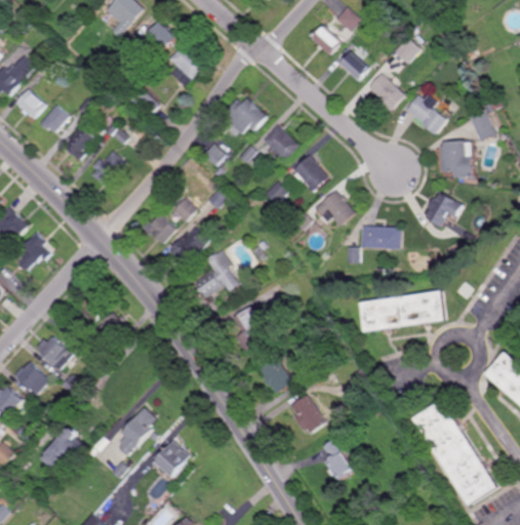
[(119,39),(112,33),(119,24),(106,11),(117,0),(131,0),(145,11),(119,39)]
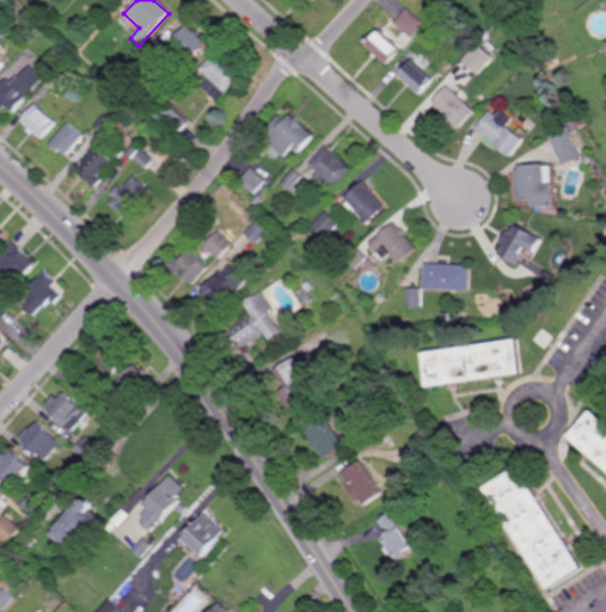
[(408,38),(390,23),(403,8),(420,24),(408,38)]
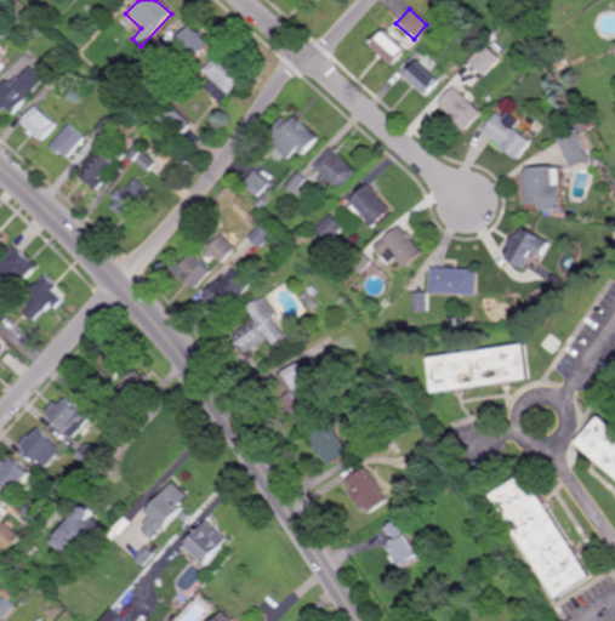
[(49,24),(41,17),(46,11),(53,18),(49,24)]
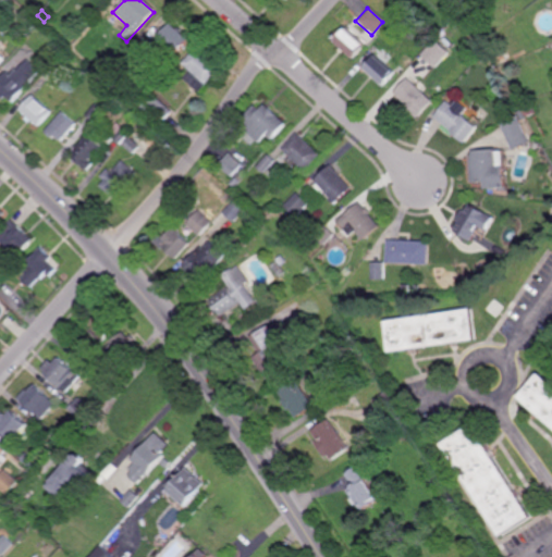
[(173,31),(175,28),(180,32),(178,34),(186,41),(173,57),(161,46),(160,47),(157,45),(158,44),(155,40),(156,38),(154,36),(157,33),(159,35),(167,25),(173,31)]
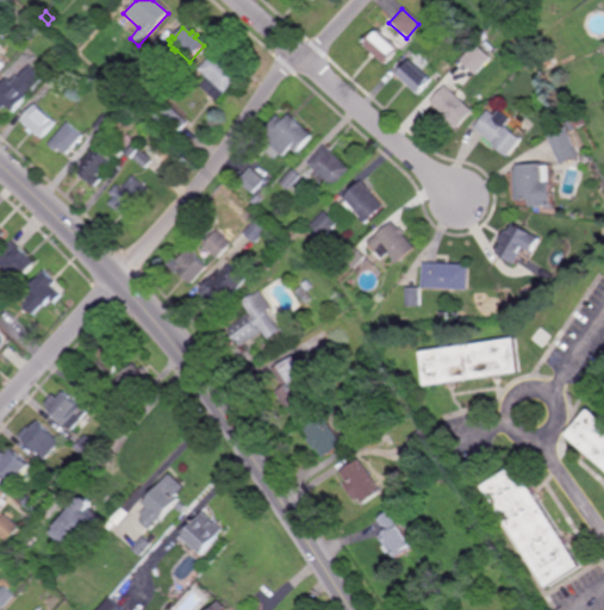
[(396,50),(383,64),(372,55),(369,58),(365,55),(368,51),(359,43),(361,41),(360,39),(362,36),(363,37),(371,29),(396,50)]
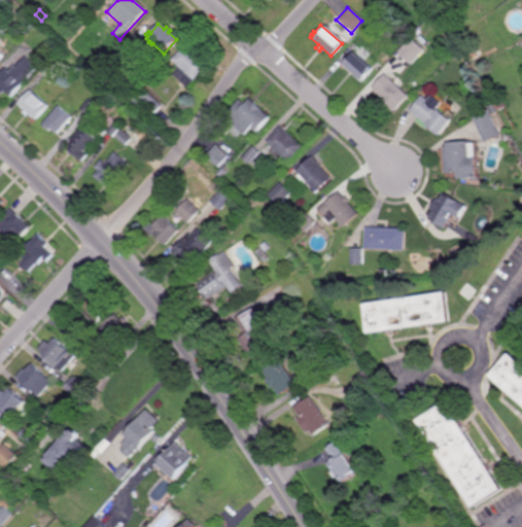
[(133,57),(122,46),(132,35),(143,45),(133,57)]
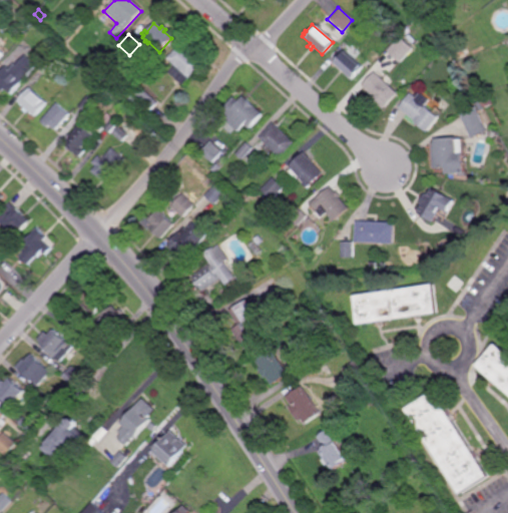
[(397,63),(385,51),(398,37),(411,49),(397,63)]
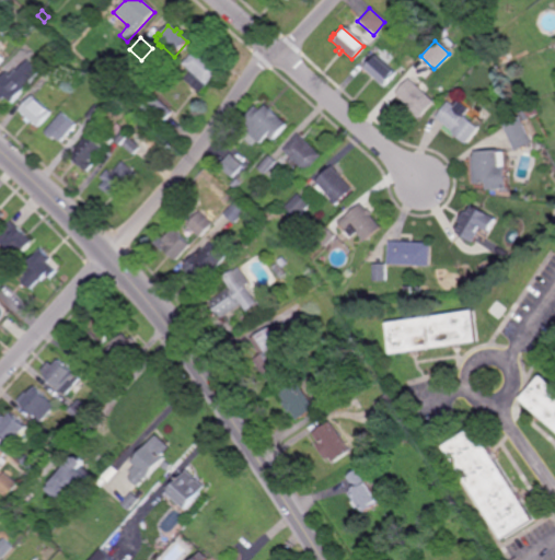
[(199,53),(201,51),(219,67),(197,92),(180,77),(187,68),(180,62),(193,47),(199,53)]
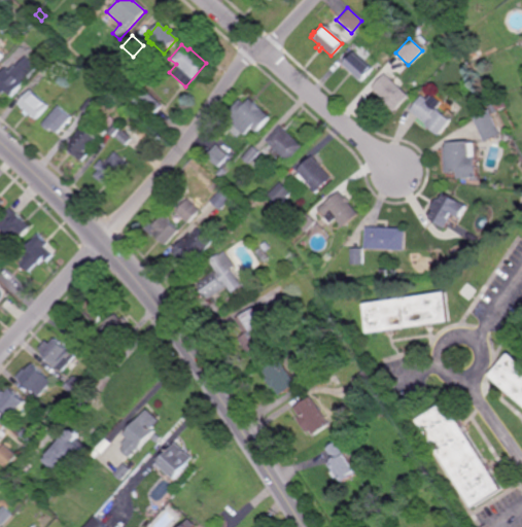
[(358,82),(349,74),(348,76),(344,73),(346,71),(339,65),(351,51),(371,68),(358,82)]
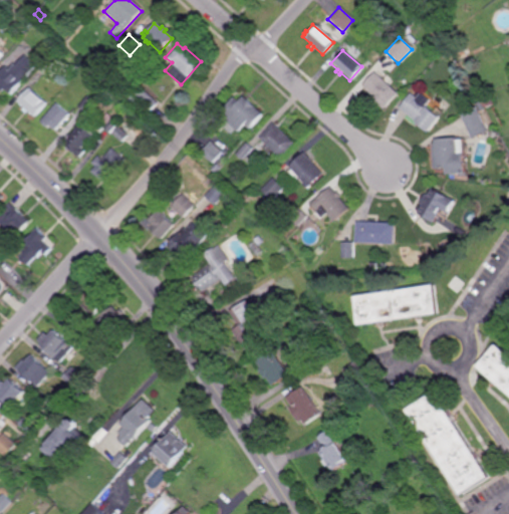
[(90,66),(84,60),(92,52),(98,58),(90,66)]
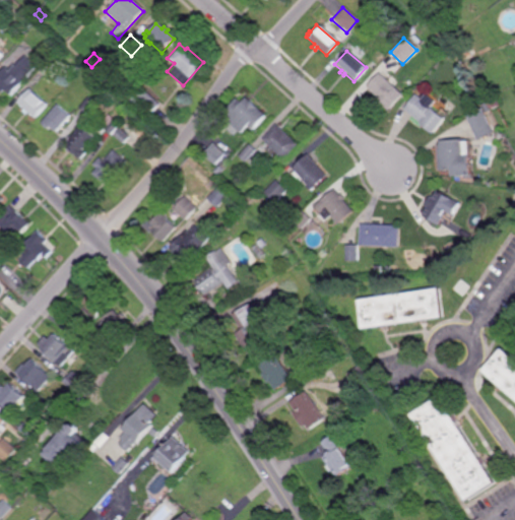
[(8,94),(1,88),(0,89),(0,68),(2,66),(7,70),(21,54),(34,64),(8,94)]
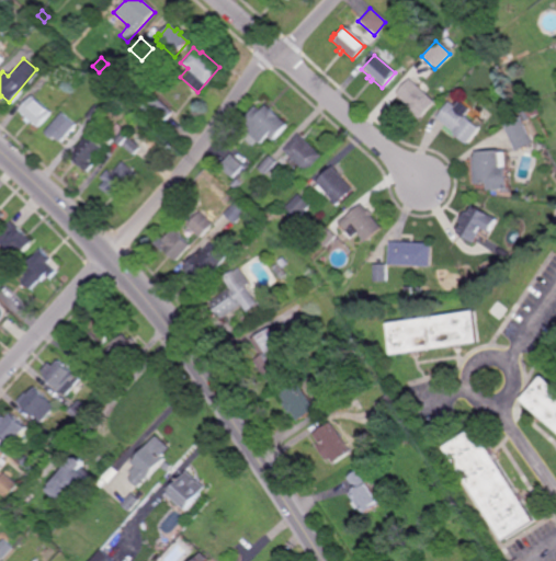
[(49,82),(40,72),(50,60),(60,69),(49,82)]
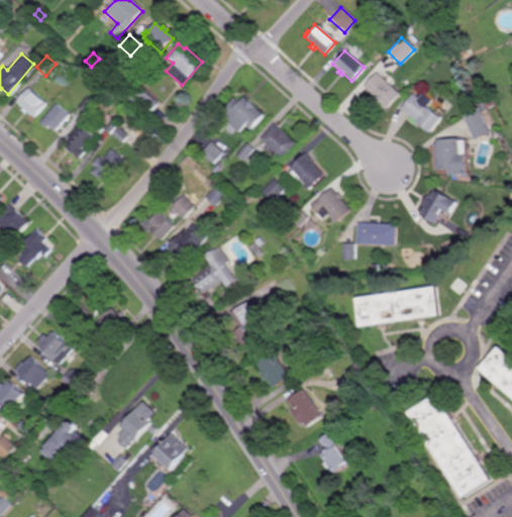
[(384,111),(370,98),(372,96),(362,87),(375,73),(398,95),(384,111)]
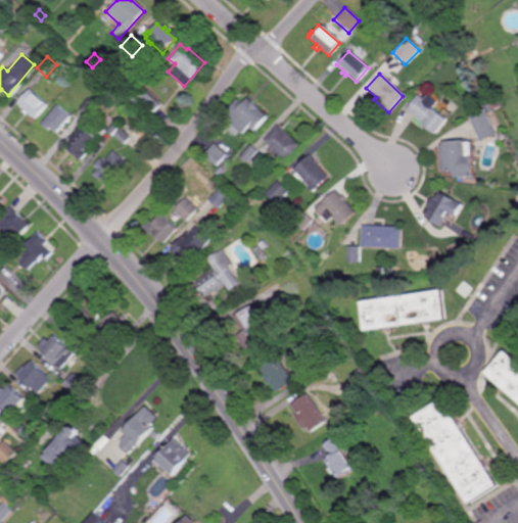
[(91,87),(87,84),(92,78),(96,82),(91,87)]
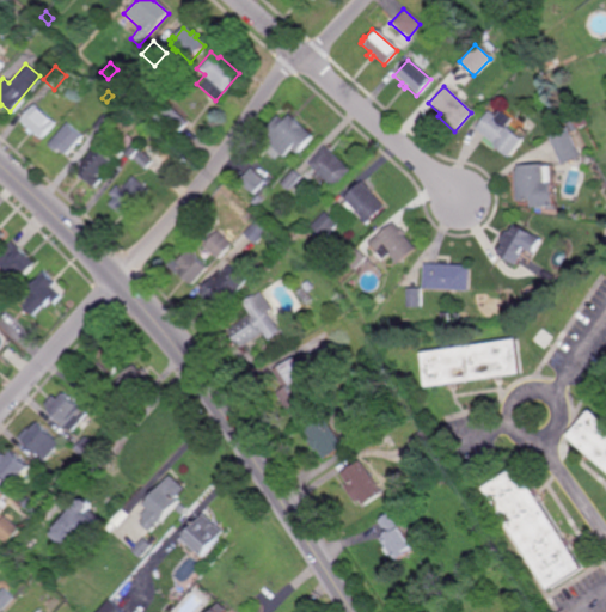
[(38,136),(31,130),(29,133),(24,129),(28,127),(19,118),(32,103),(53,121),(38,136)]
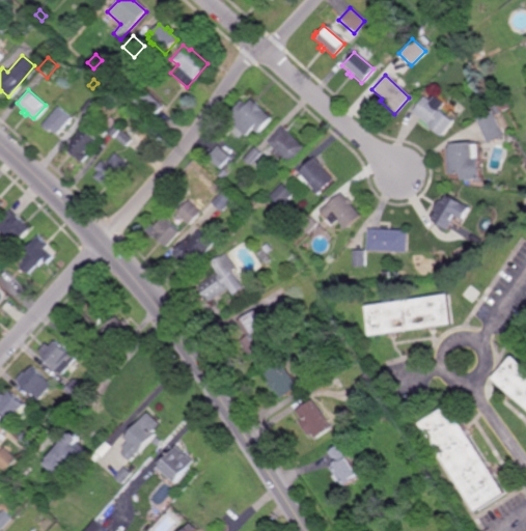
[(148,119),(130,103),(142,89),(161,106),(148,119)]
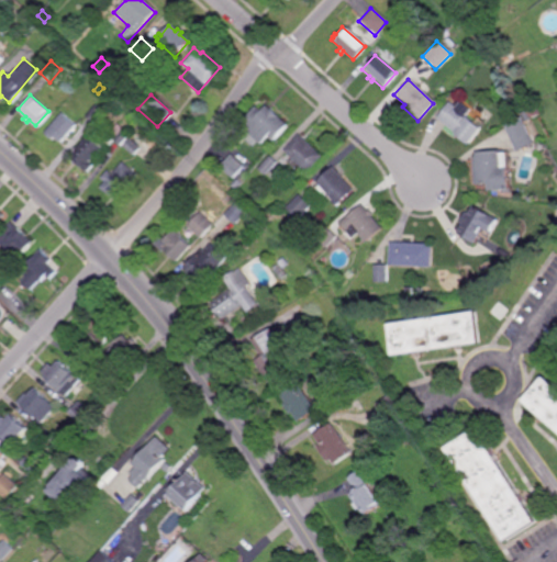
[(507,111),(505,109),(503,111),(500,107),(513,98),(516,104),(507,111)]
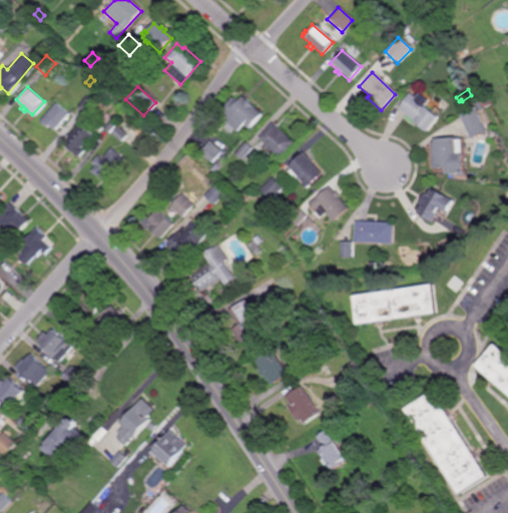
[(428,100),(423,106),(437,118),(425,132),(396,108),(408,93),(413,98),(418,92),(428,100)]
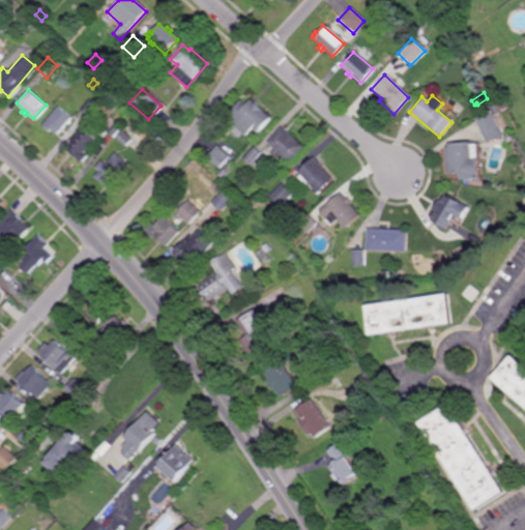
[(85,115),(79,109),(88,98),(94,105),(85,115)]
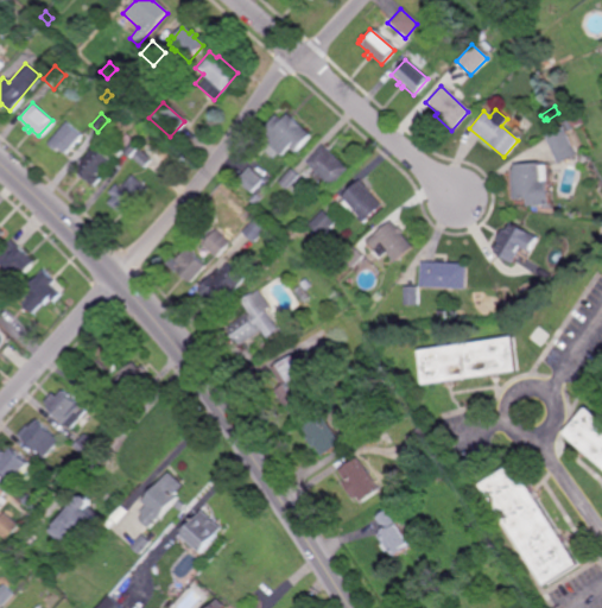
[(279,119),(284,114),(305,134),(290,151),(286,147),(279,156),(274,151),(268,158),(254,145),(260,139),(255,134),(274,113),(279,119)]
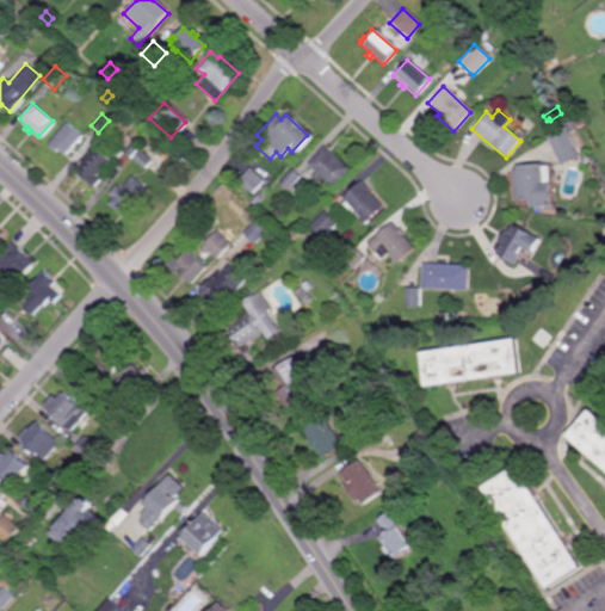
[(575,129),(572,123),(581,117),(585,124),(575,129)]
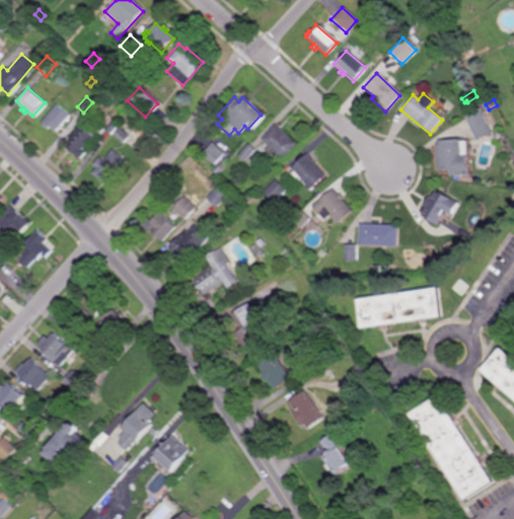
[(54,131),(49,126),(46,129),(39,122),(54,103),(67,115),(54,131)]
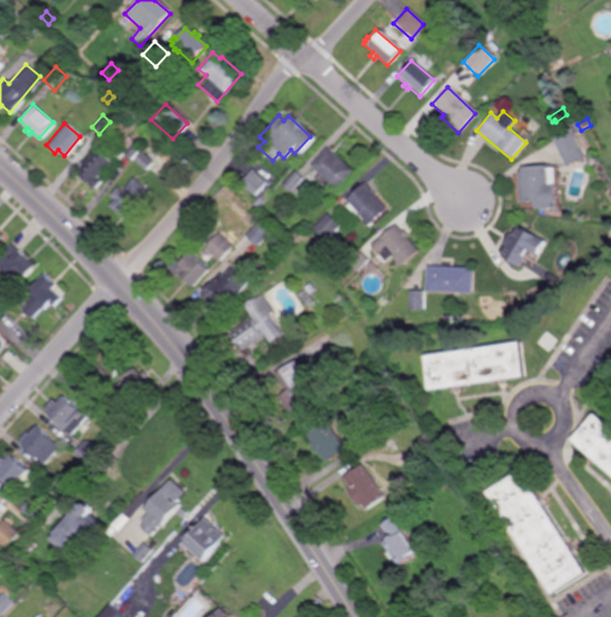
[(564,168),(550,139),(570,129),(583,158),(564,168)]
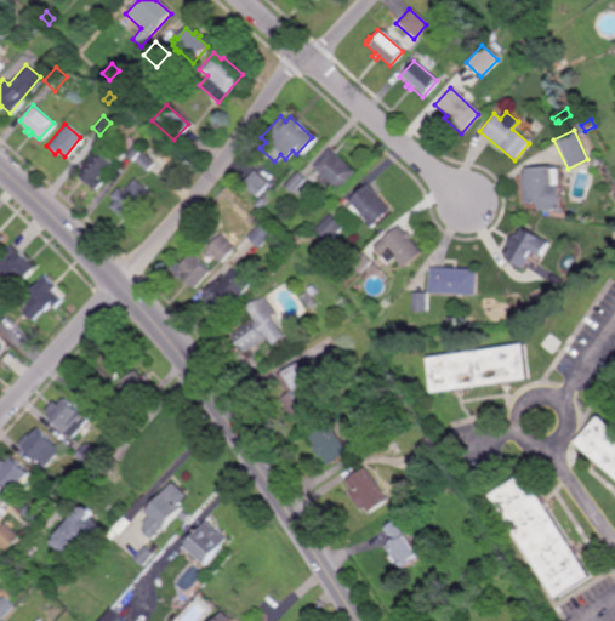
[(130,161),(123,154),(118,159),(114,157),(95,177),(100,182),(91,191),(78,177),(80,174),(75,169),(94,148),(102,157),(107,151),(114,149),(127,135),(142,148),(130,161)]
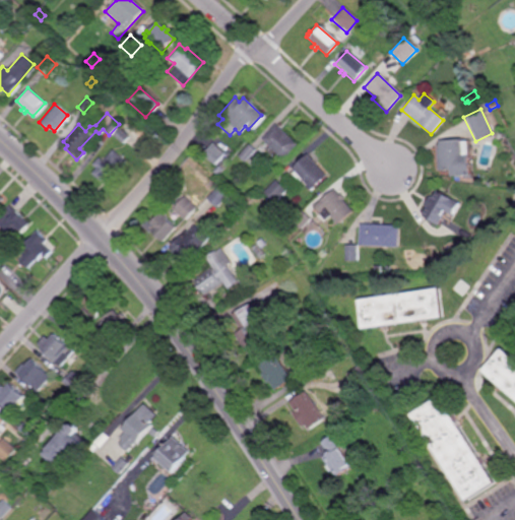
[(131,129),(126,134),(128,136),(122,143),(112,134),(117,127),(119,129),(124,123),(131,129)]
